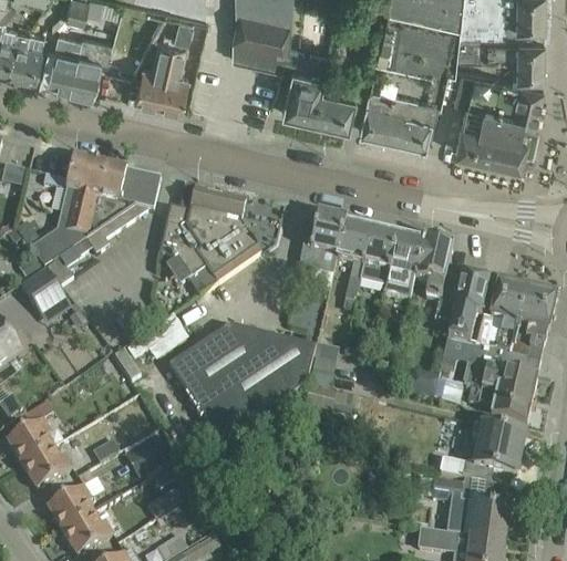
[(0,0),(0,16),(10,2),(6,0),(0,0)]
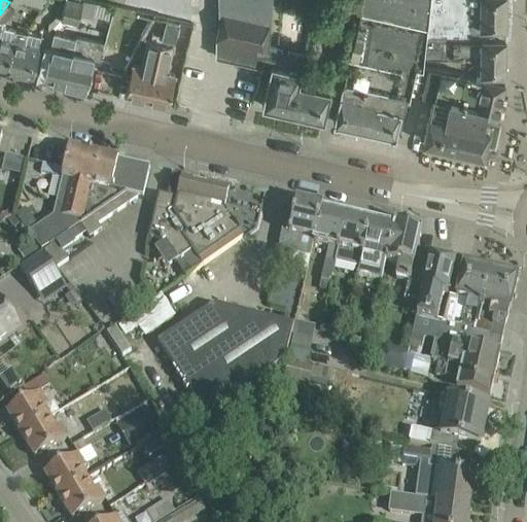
[(63,0),(60,13),(76,18),(79,8),(80,0),(63,0)]
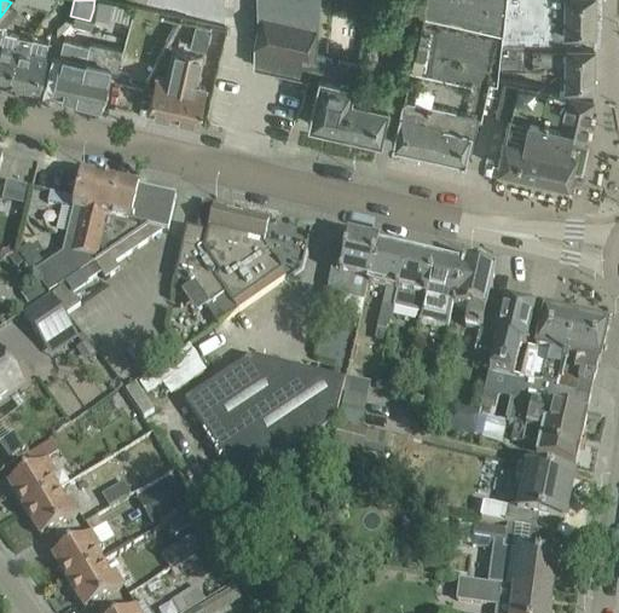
[(129,15),(133,1),(128,0),(94,0),(93,10),(106,13),(108,10),(129,15)]
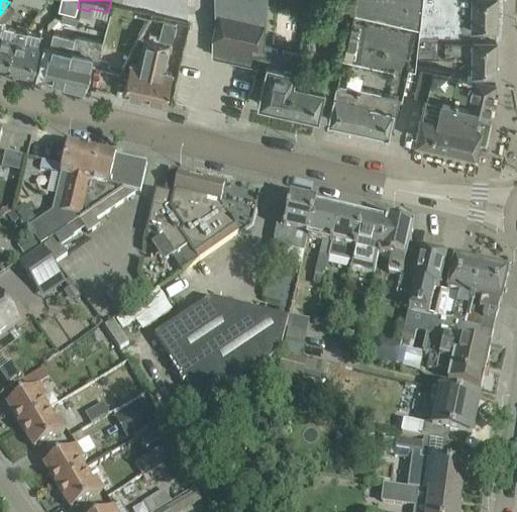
[(212,27),(211,34),(211,50),(256,62),(259,49),(257,49),(264,20),(266,0),(213,0),(214,22),(212,27)]
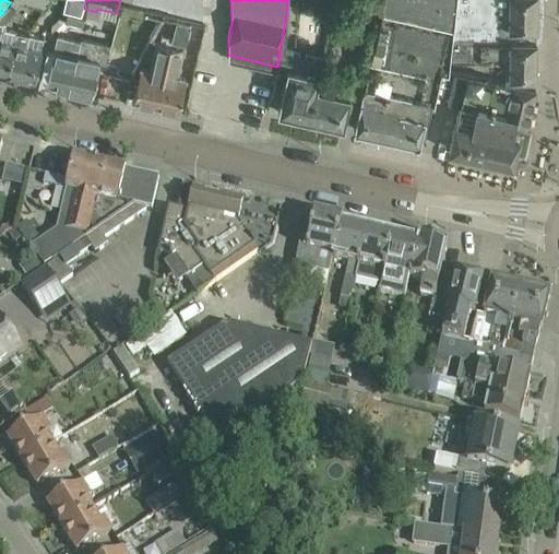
[(380,0),(364,74),(361,87),(353,125),(418,139),(429,95),(433,96),(441,63),(448,66),(454,0),(380,0)]
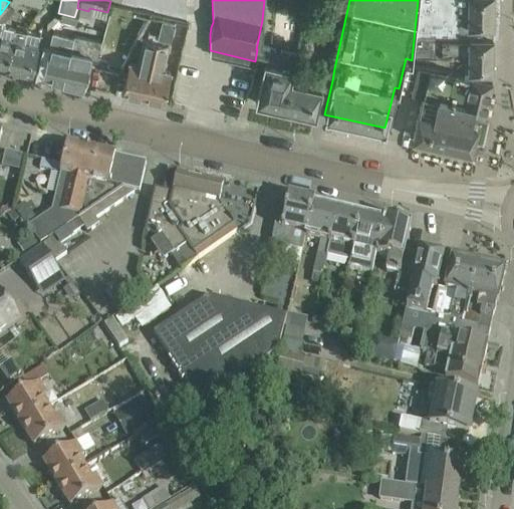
[(493,33),(493,0),(418,0),(416,33),(493,33)]
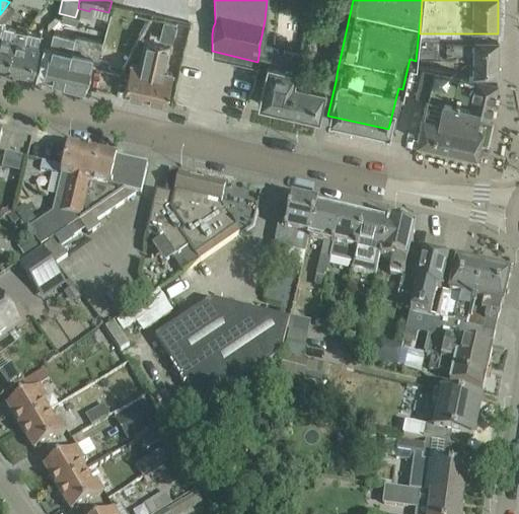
[(112,1),(108,12),(102,37),(74,30),(74,32),(63,79),(84,84),(91,53),(97,54),(101,40),(130,49),(149,11),(130,6),(130,7),(112,1)]
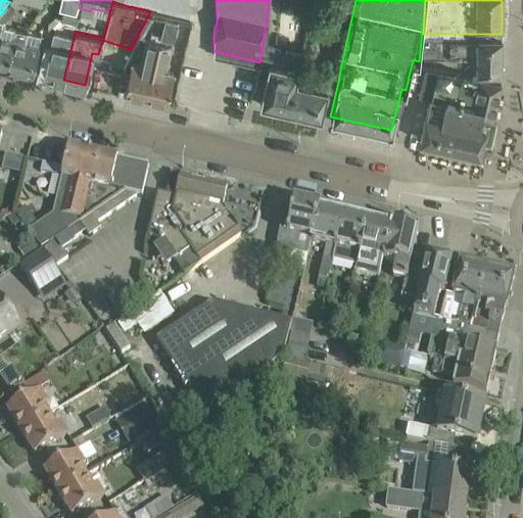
[(0,63),(5,65),(15,25),(3,22),(4,17),(1,16),(11,3),(9,2),(0,14),(0,63)]
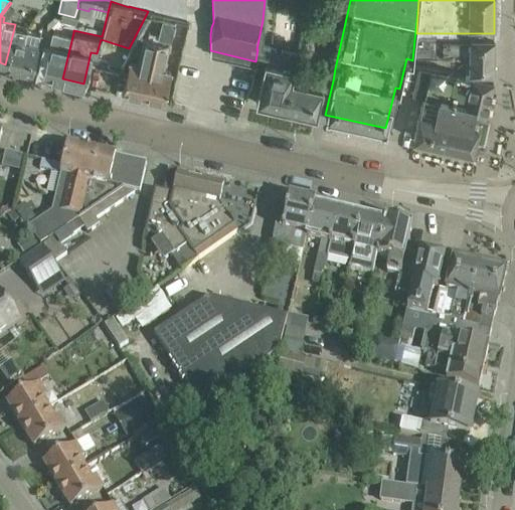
[(162,14),(157,33),(170,36),(174,18),(162,14)]
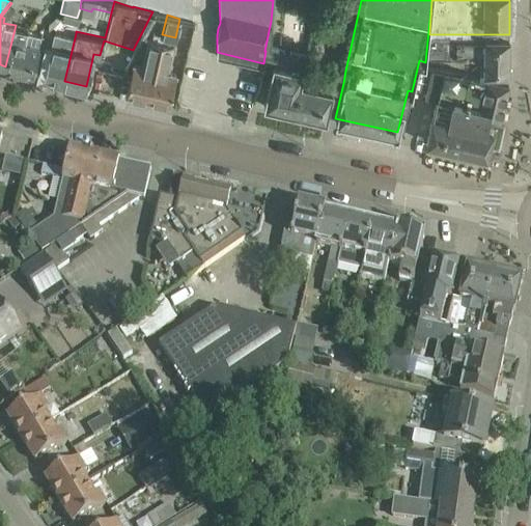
[(16,25),(5,66),(31,73),(40,31),(16,25)]
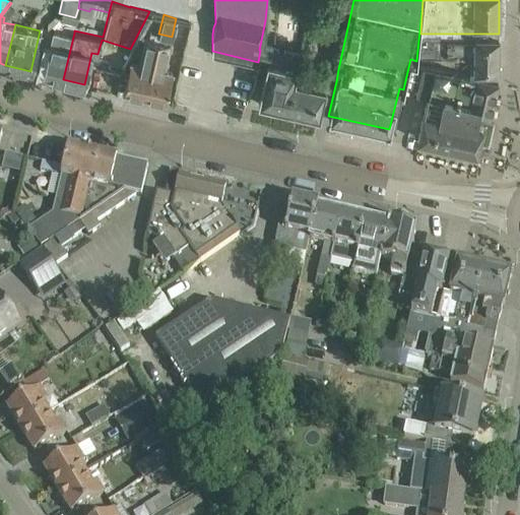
[(42,74),(63,79),(74,33),(67,30),(66,33),(52,29),(49,42),(50,42),(42,74)]
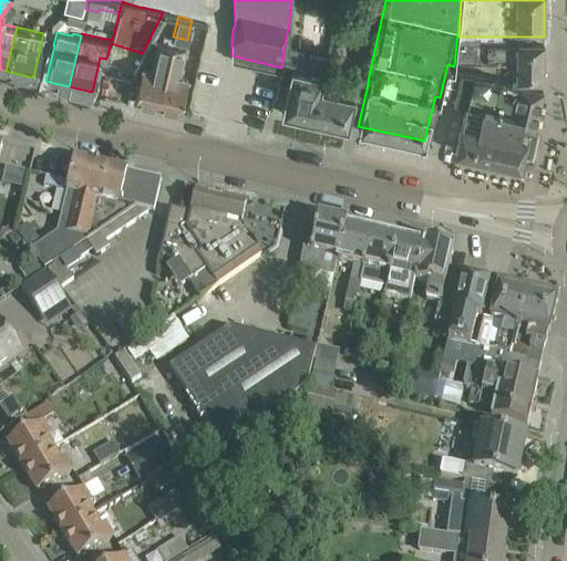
[(543,74),(544,37),(459,37),(457,56),(512,58),(512,74),(543,74)]
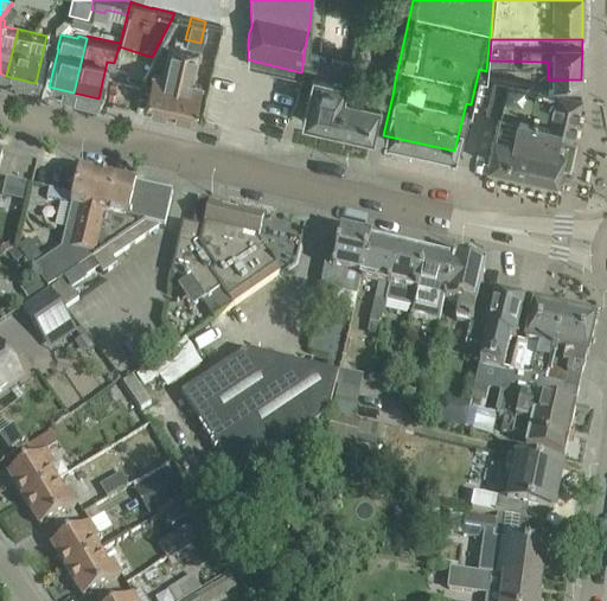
[(168,108),(184,43),(168,40),(161,70),(152,68),(144,103),(168,108)]
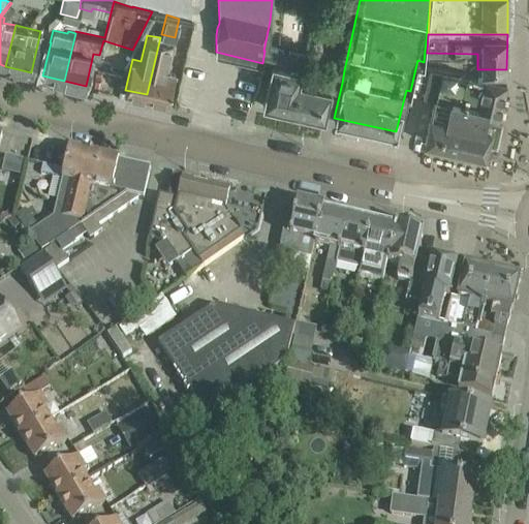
[(173,40),(160,37),(147,94),(168,99),(176,69),(166,67),(173,40)]
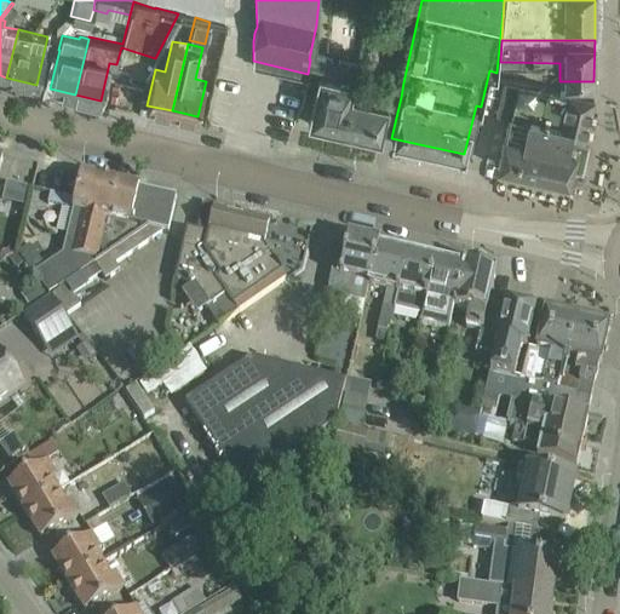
[(323,52),(320,62),(317,79),(316,85),(315,85),(308,119),(344,127),(351,93),(350,93),(357,58),(323,52)]
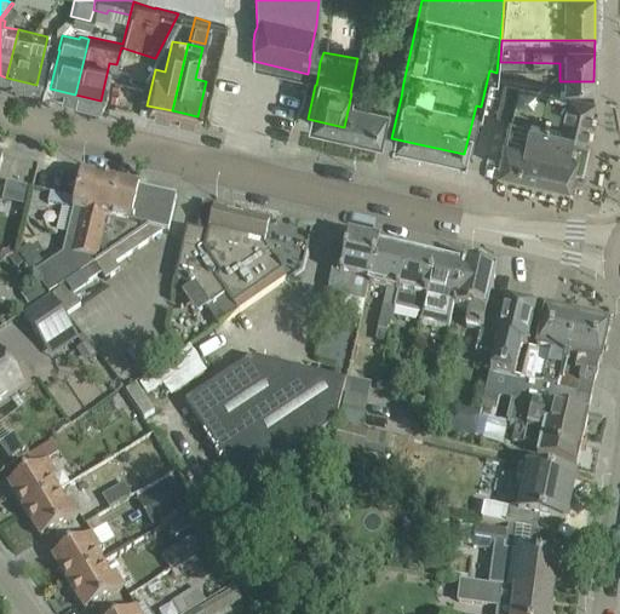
[(388,93),(401,97),(403,82),(377,76),(372,98),(351,93),(344,127),(379,135),(388,93)]
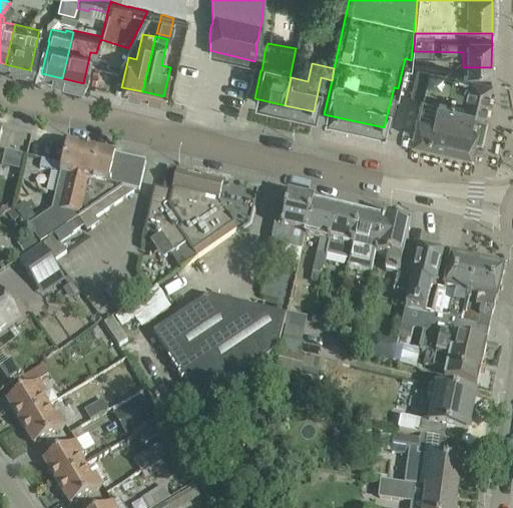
[(453,68),(429,63),(418,109),(417,108),(411,134),(412,134),(470,147),(475,123),(480,124),(482,112),(483,112),(489,87),(490,83),(491,77),(453,68)]
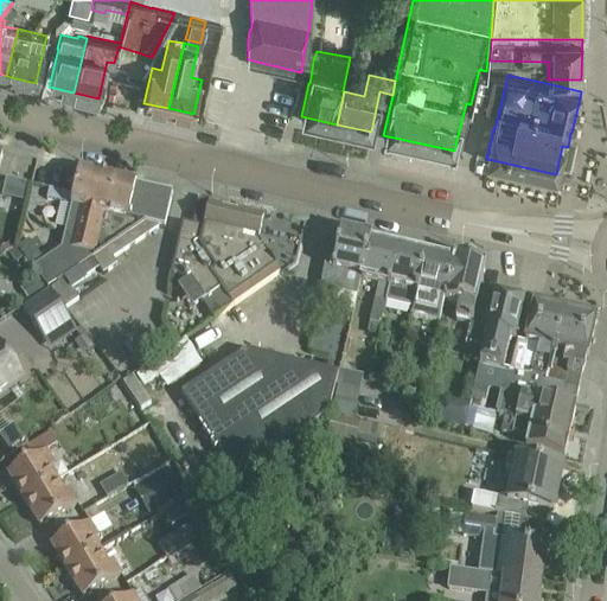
[(48,282),(77,262),(89,254),(141,218),(158,222),(164,218),(171,187),(134,179),(135,176),(80,162),(71,199),(61,244),(32,263),(48,282)]
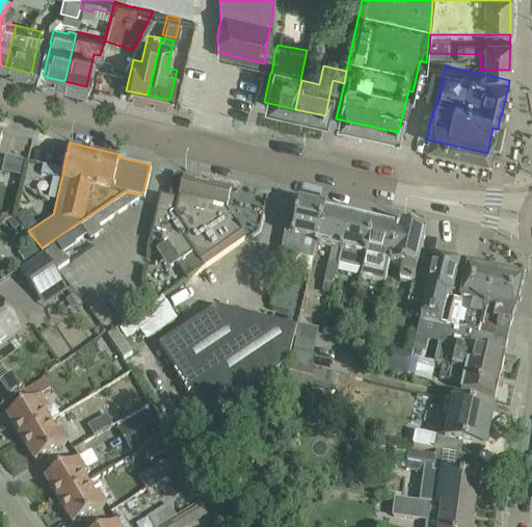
[(163,235),(179,259),(188,273),(244,235),(225,208),(231,185),(182,174),(182,176),(174,173),(167,193),(160,191),(150,235),(160,237),(163,235)]
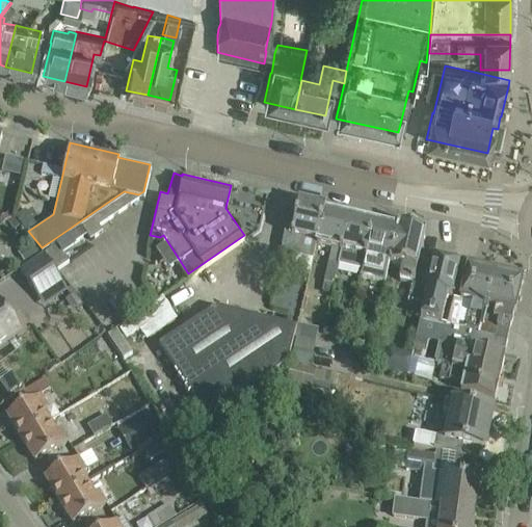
[(78,222),(68,230),(75,239),(86,230),(90,235),(102,227),(99,221),(138,194),(124,191),(78,222)]
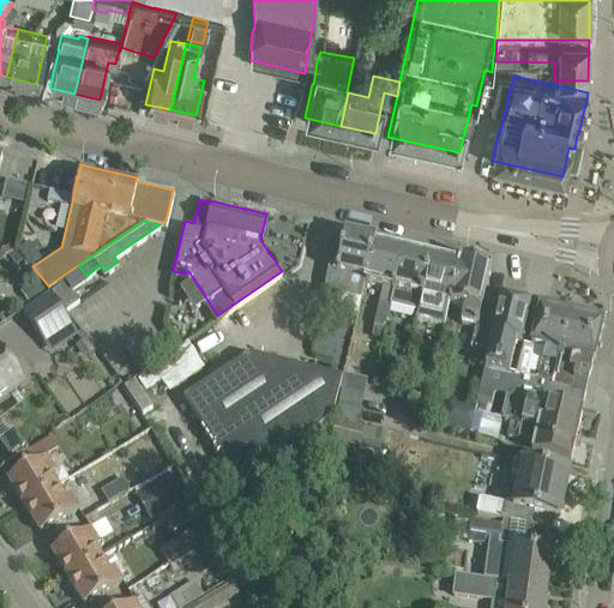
[(365,278),(374,239),(374,235),(343,228),(339,247),(332,246),(323,290),(342,295),(342,292),(361,296),(365,278)]
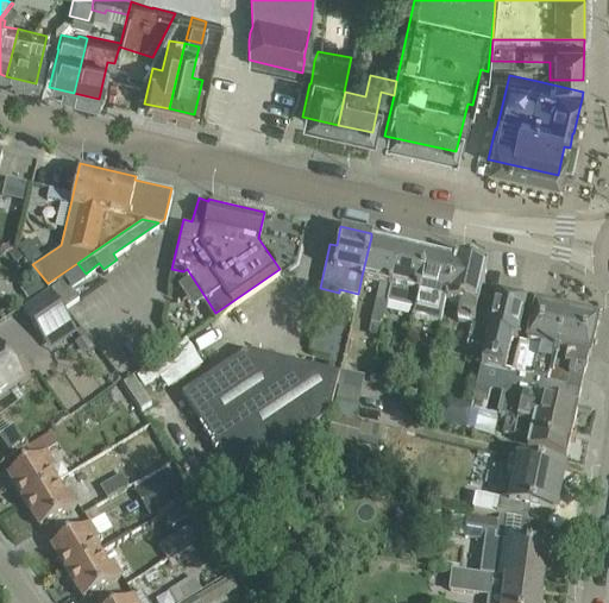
[(7,237),(0,242),(0,250),(1,251),(12,243),(7,237)]
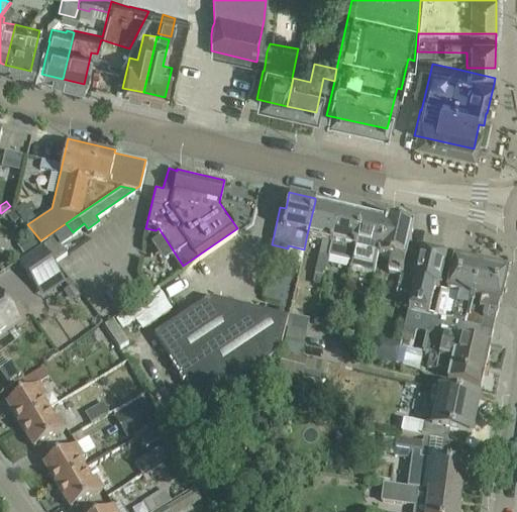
[(324,273),(328,252),(339,207),(315,201),(307,234),(321,237),(311,279),(321,281),(323,272),(324,273)]
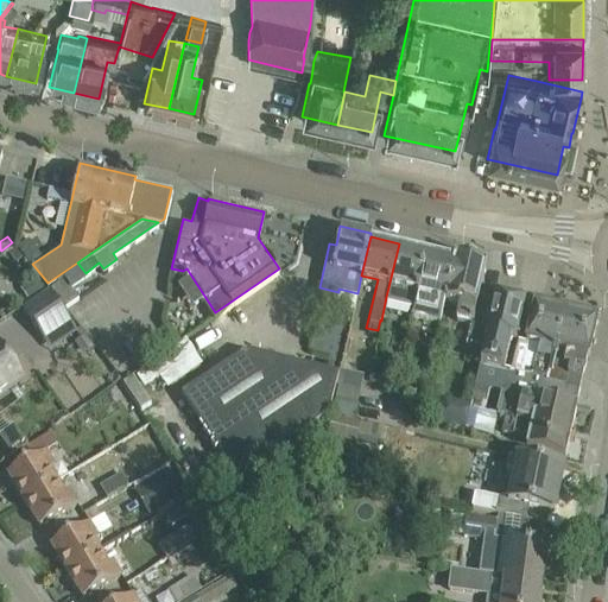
[(386,297),(413,303),(426,249),(399,244),(386,297)]
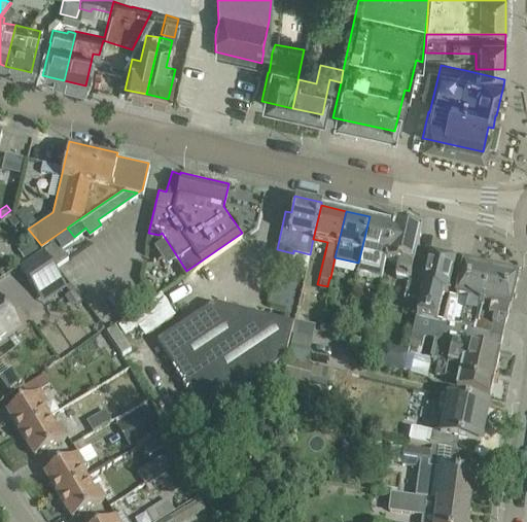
[(393,221),(370,216),(358,263),(356,270),(381,276),(385,257),(384,257),(393,221)]
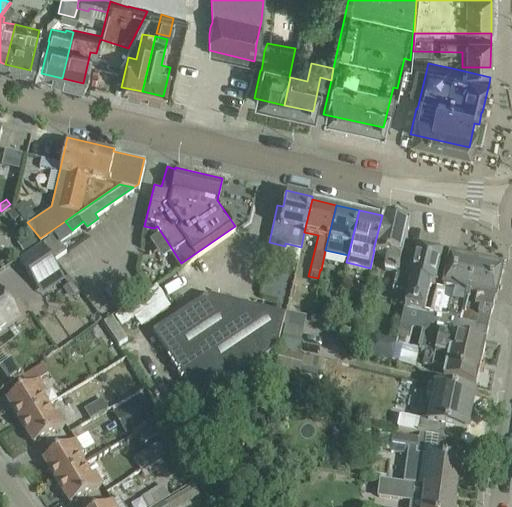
[(405,291),(415,251),(402,248),(409,218),(382,212),(382,215),(373,250),(374,250),(387,253),(384,267),(395,269),(391,288),(405,291)]
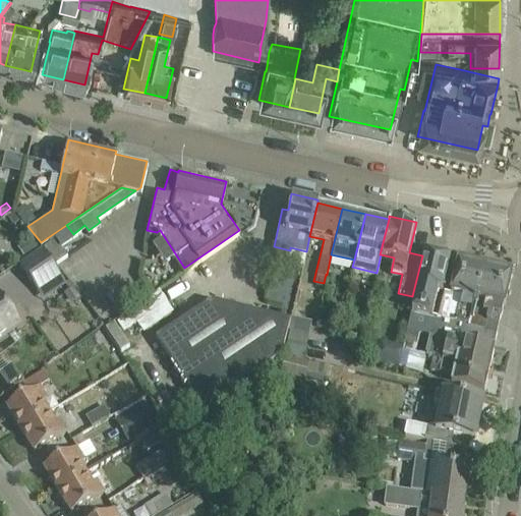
[(23,253),(38,244),(31,233),(16,242),(23,253)]
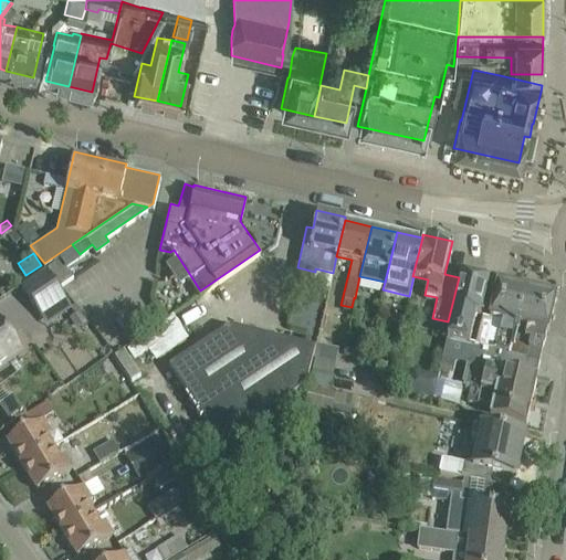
[(73,273),(60,254),(46,264),(60,282),(73,273)]
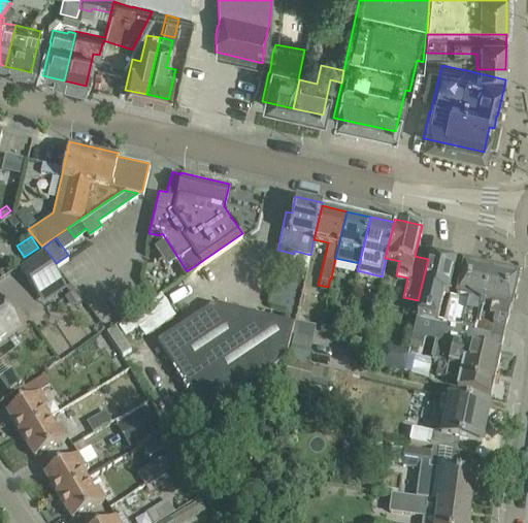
[(22,260),(18,263),(38,293),(62,276),(41,247),(22,260)]
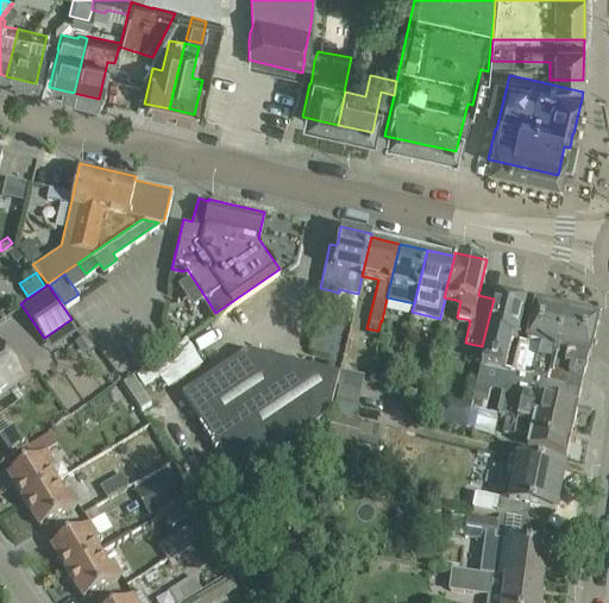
[(494,299),(482,346),(484,346),(481,359),(503,365),(510,335),(516,337),(525,297),(495,290),(494,299)]
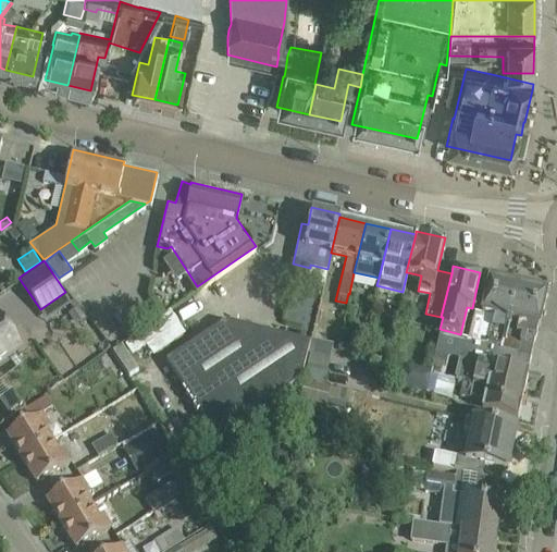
[(502,346),(509,317),(517,281),(489,274),(480,309),(493,313),(486,339),(473,336),(469,355),(478,357),(498,362),(502,346)]
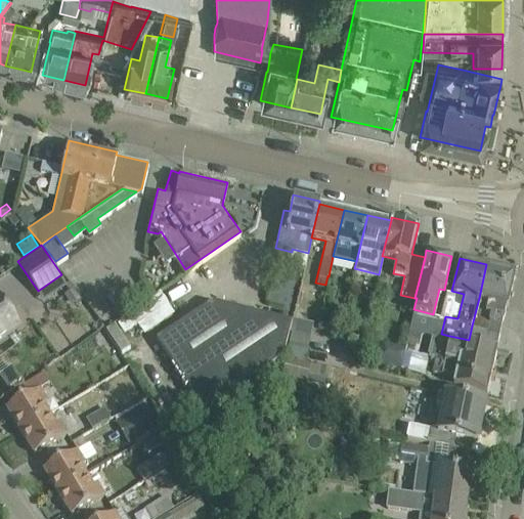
[(479,298),(506,304),(514,270),(486,264),(479,298)]
